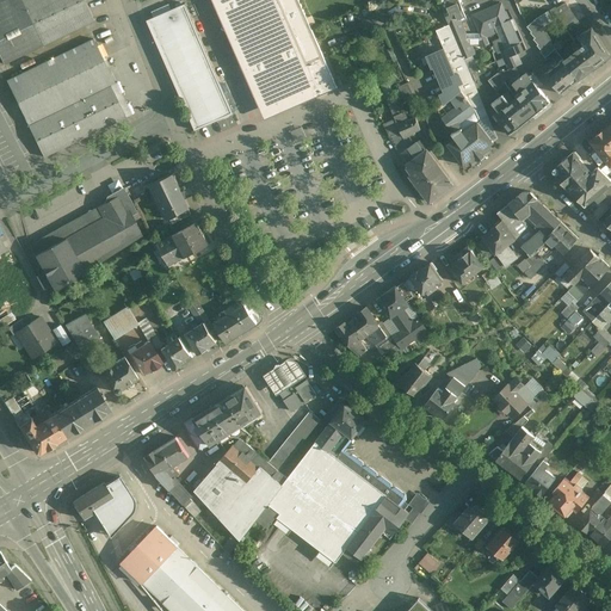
[(84,0),(0,0),(0,56),(4,65),(94,20),(84,0)]
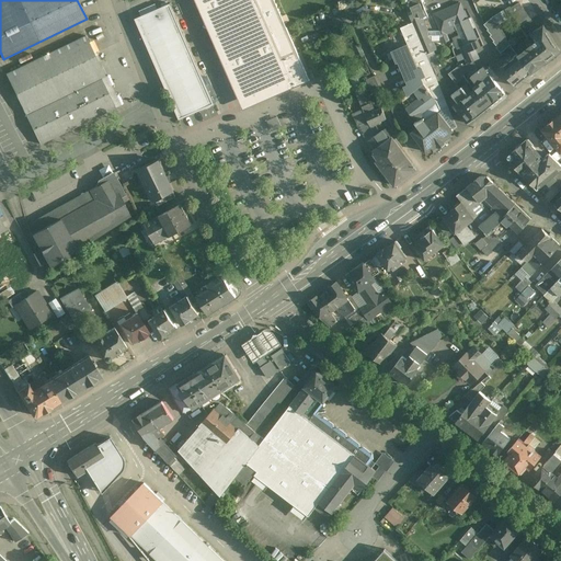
[(284,66),(255,0),(194,0),(237,94),(245,90),(251,101),(292,83),(294,88),(310,81),(300,58),(284,66)]
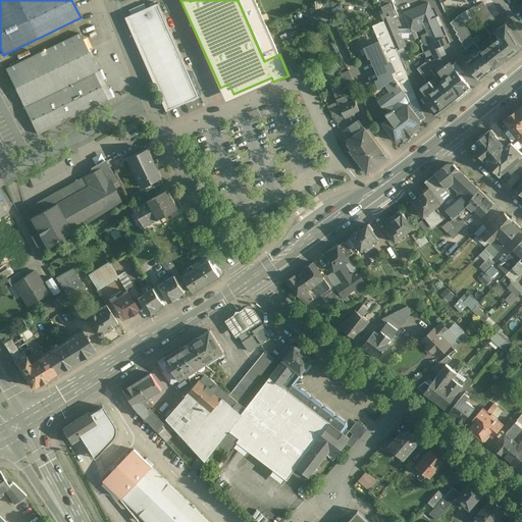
[(399,15),(392,0),(387,0),(376,5),(383,21),(383,22),(399,15)]
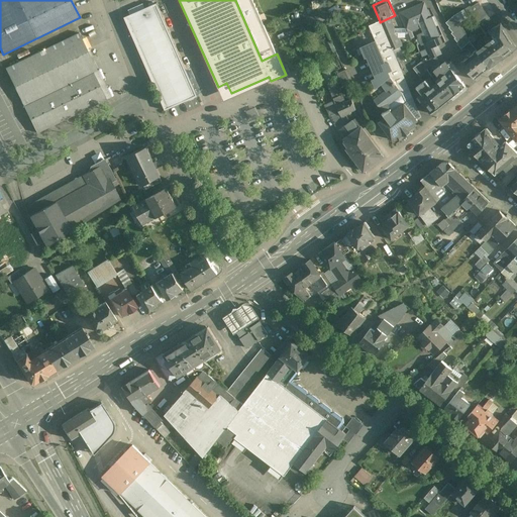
[(480,1),(471,6),(470,5),(466,8),(467,8),(471,14),(471,15),(473,13),(472,13),(483,7),(480,1)]
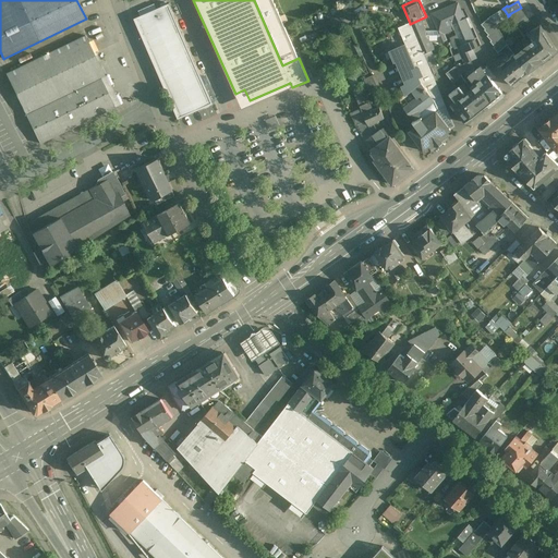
[(214,104),(169,3),(134,19),(178,119),(214,104)]
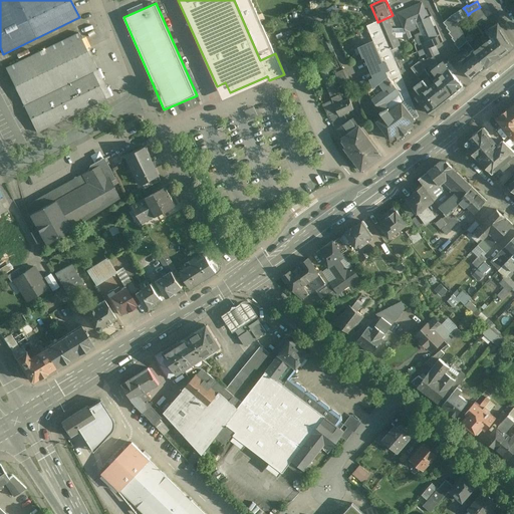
[(421,4),(412,8),(418,22),(429,17),(426,10),(424,11),(421,4)]
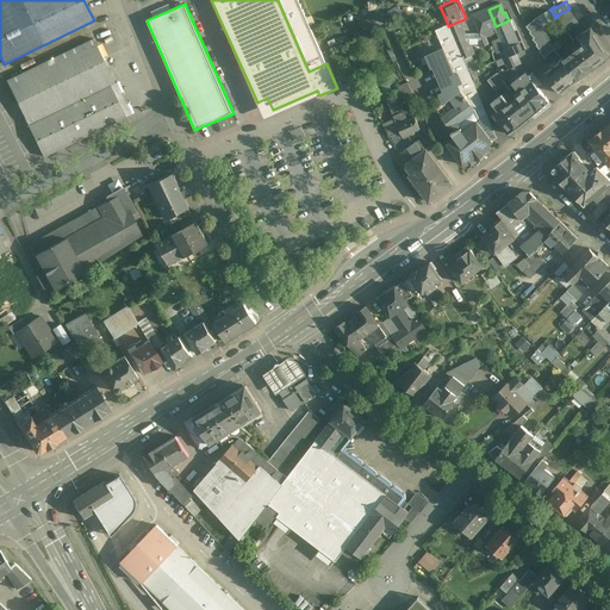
[(570,8),(556,16),(558,16),(566,29),(578,20),(570,8)]
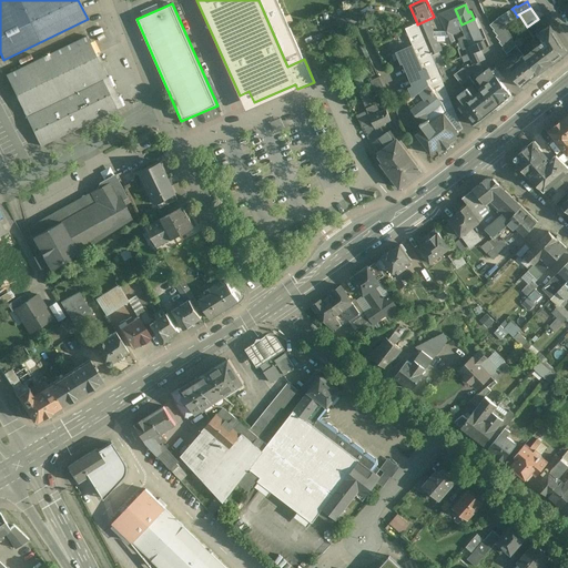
[(434,32),(440,47),(455,41),(452,33),(463,29),(462,24),(455,9),(439,16),(446,31),(434,32)]
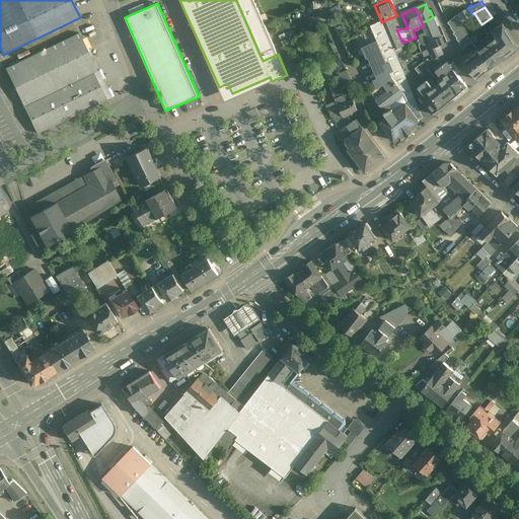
[(468,8),(459,14),(462,20),(472,14),(468,8)]
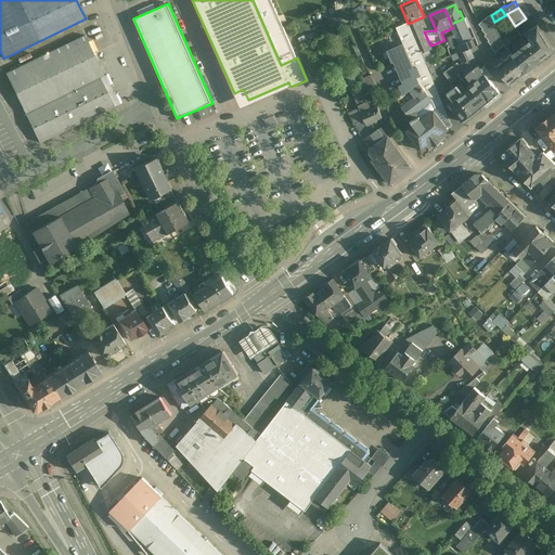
[(502,39),(489,15),(480,24),(485,28),(483,29),(488,34),(486,36),(490,40),(489,41),(493,47),(502,39)]
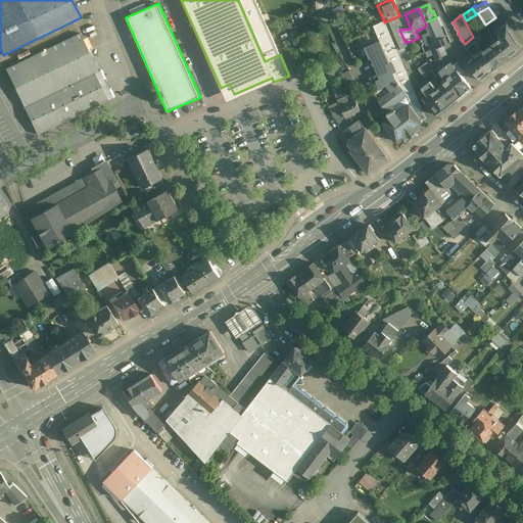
[(399,30),(395,18),(399,16),(399,15),(384,22),(391,38),(396,50),(407,46),(406,43),(399,30)]
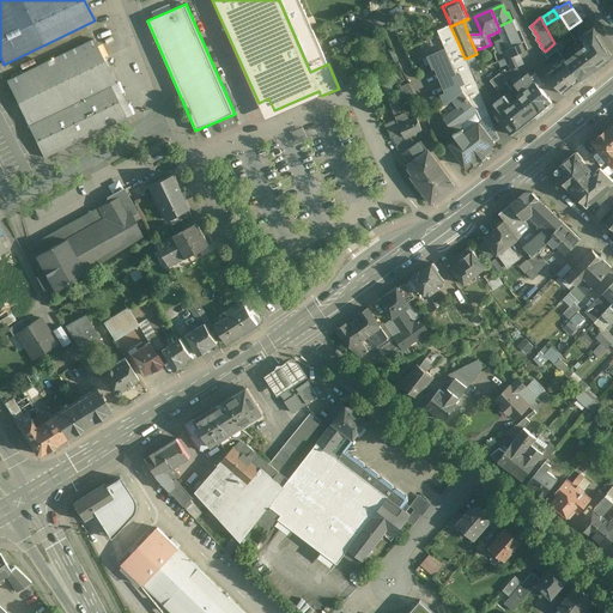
[(515,19),(511,20),(498,26),(499,31),(503,37),(496,41),(501,53),(503,52),(510,70),(503,72),(505,80),(521,73),(514,55),(527,49),(515,19)]
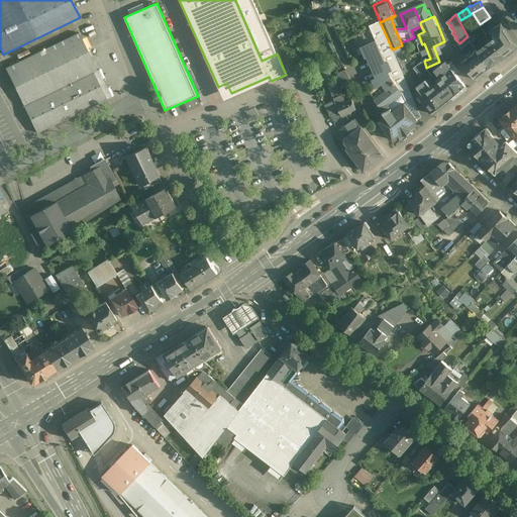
[(380,21),(369,25),(376,41),(387,37),(380,22),(380,21)]
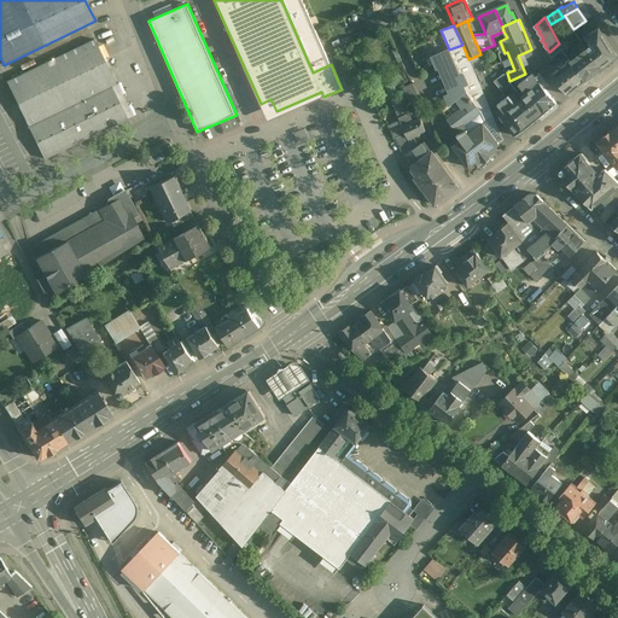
[(617,56),(600,28),(592,33),(592,31),(586,35),(592,45),(587,48),(602,68),(617,56)]
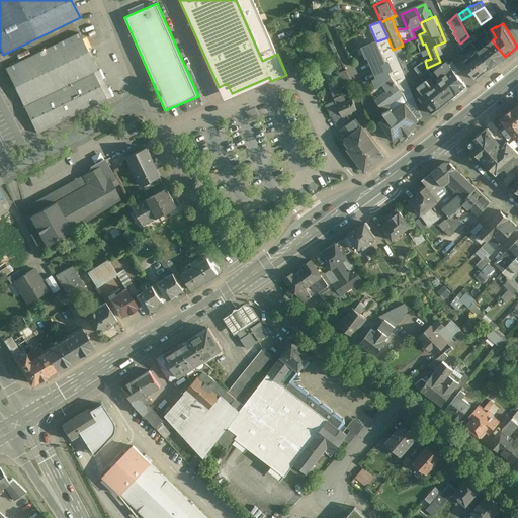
[(79,33),(6,69),(24,105),(94,72),(97,71),(79,33)]
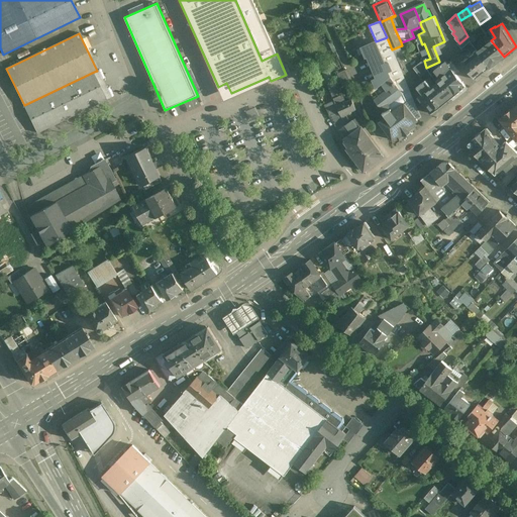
[(491,40),(487,34),(484,36),(487,40),(486,41),(488,43),(478,50),(490,67),(504,57),(491,40)]
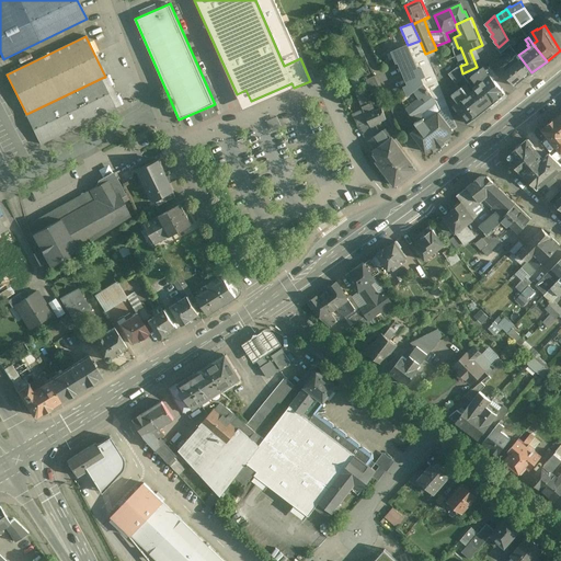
[(425,54),(420,41),(408,45),(391,53),(396,65),(399,63),(411,92),(400,101),(414,118),(422,112),(443,95),(425,54)]
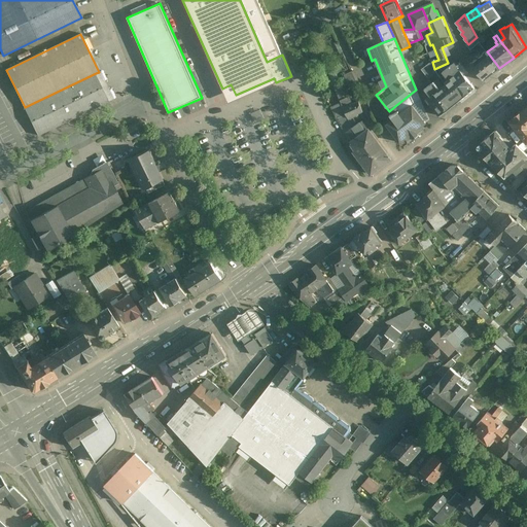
[(487,51),(486,50),(470,63),(484,80),(499,68),(487,51)]
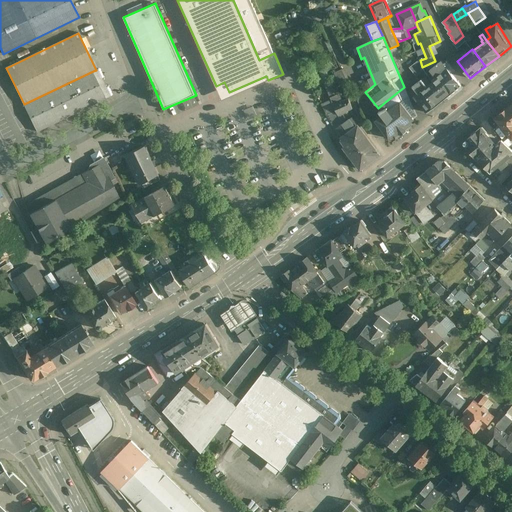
[(453,68),(447,60),(444,62),(442,60),(430,69),(436,76),(431,80),(433,81),(446,98),(461,85),(449,71),(453,68)]
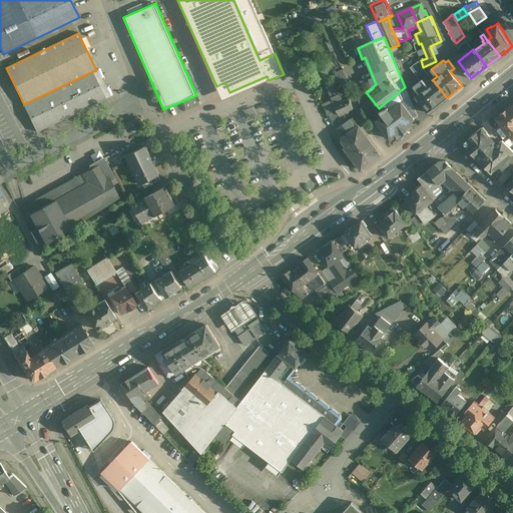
[(421,62),(413,69),(417,75),(425,70),(423,67),(421,62)]
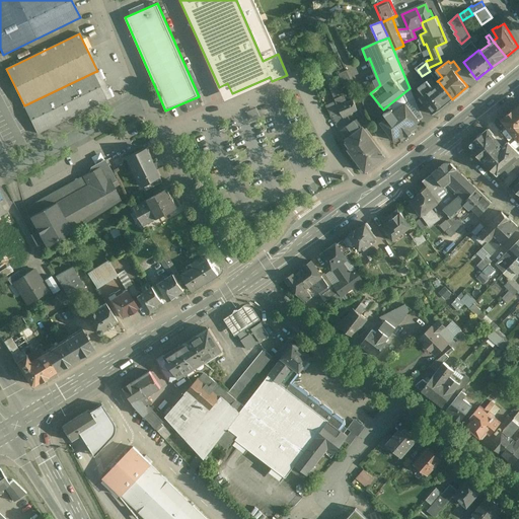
[(359,80),(353,67),(346,70),(352,83),(359,80)]
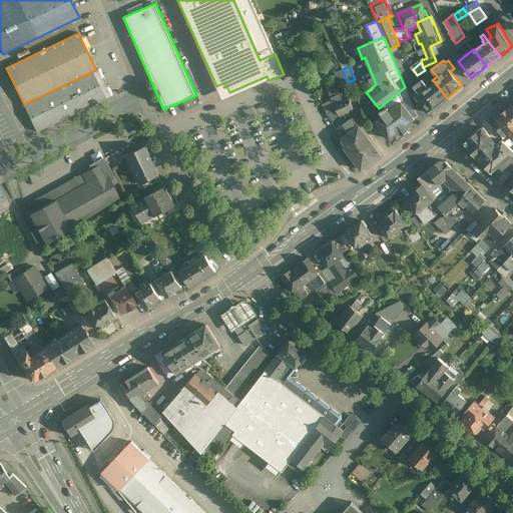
[(348,82),(342,69),(335,73),(341,86),(348,82)]
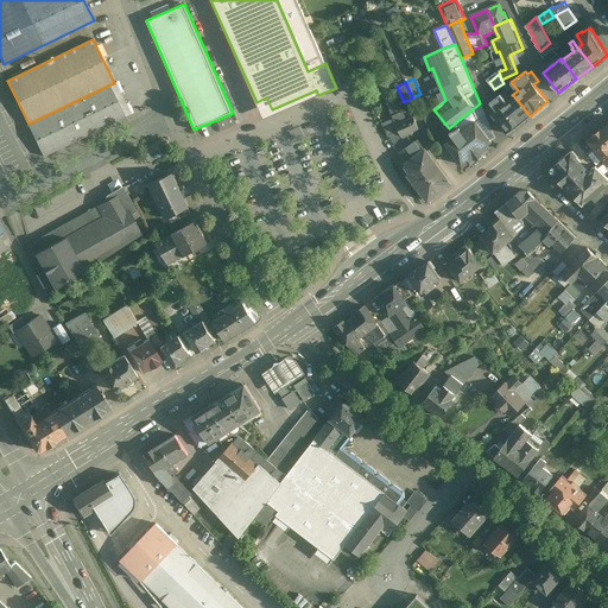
[(111,84),(29,124),(44,157),(126,116),(111,84)]
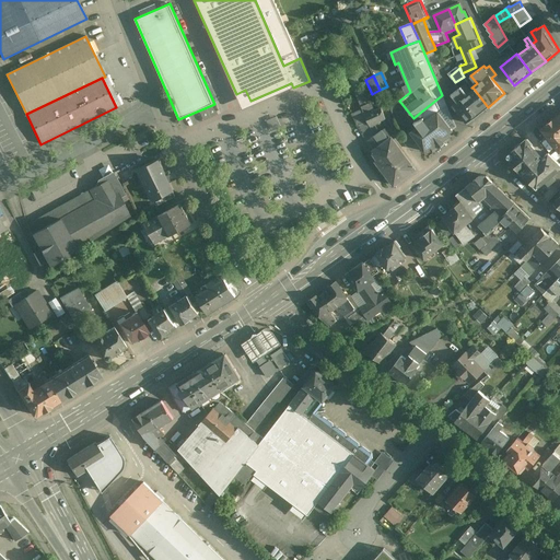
[(470,92),(464,84),(451,94),(452,97),(454,100),(453,101),(455,104),(455,105),(461,112),(458,113),(463,119),(465,118),(468,123),(488,107),(474,89),(470,92)]
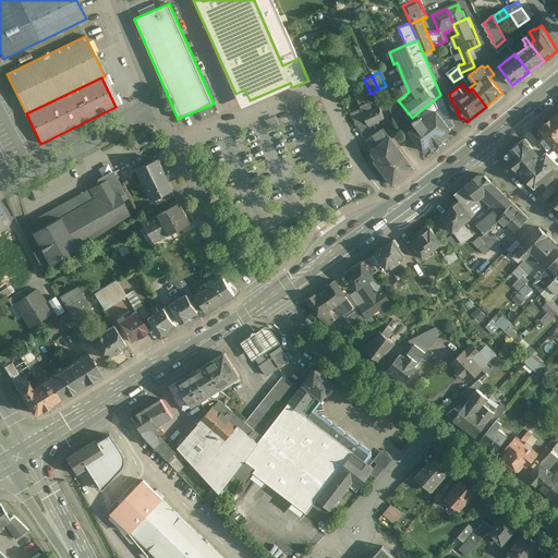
[(363,97),(359,87),(352,89),(356,99),(363,97)]
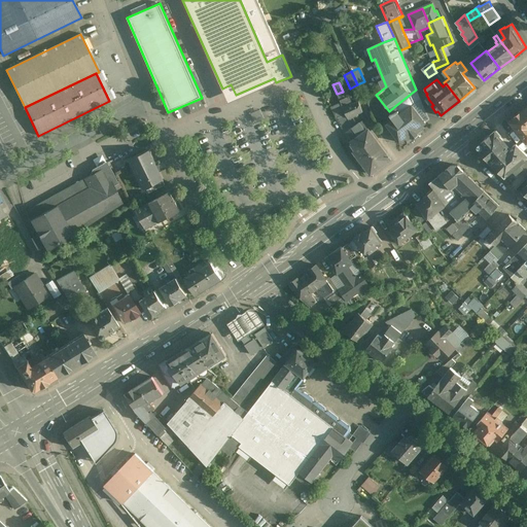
[(343,92),(337,94),(340,100),(347,97),(345,91),(343,92)]
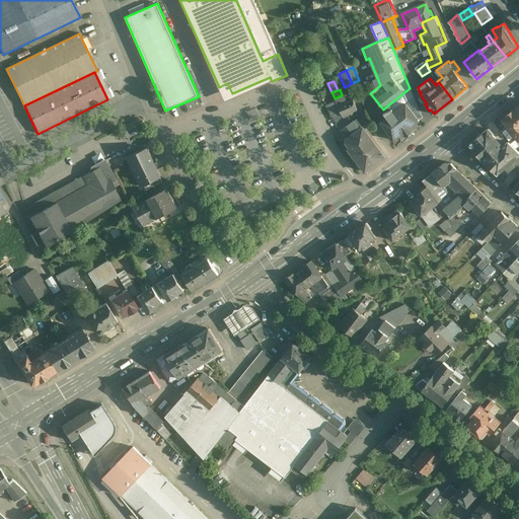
[(342,95),(335,98),(336,100),(338,105),(347,101),(344,94),(342,95)]
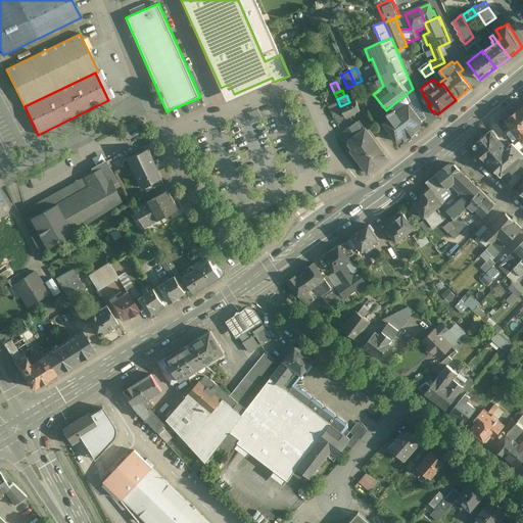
[(349,102),(340,106),(349,127),(354,123),(351,114),(360,110),(355,100),(349,102)]
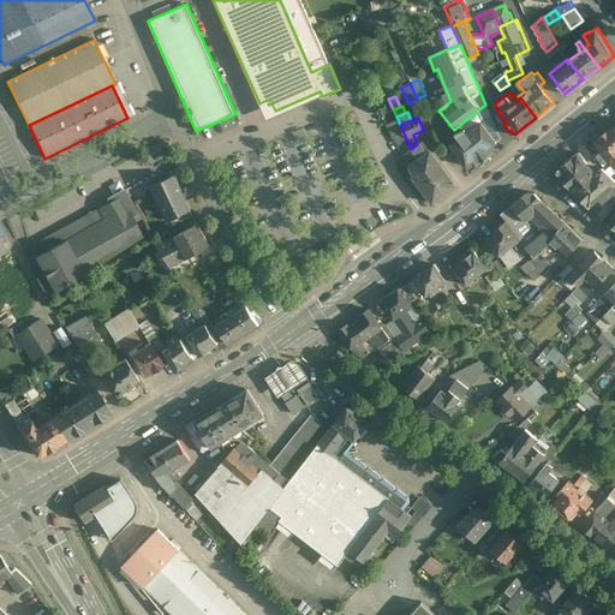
[(400,125),(398,119),(386,124),(393,138),(404,154),(411,149),(400,125)]
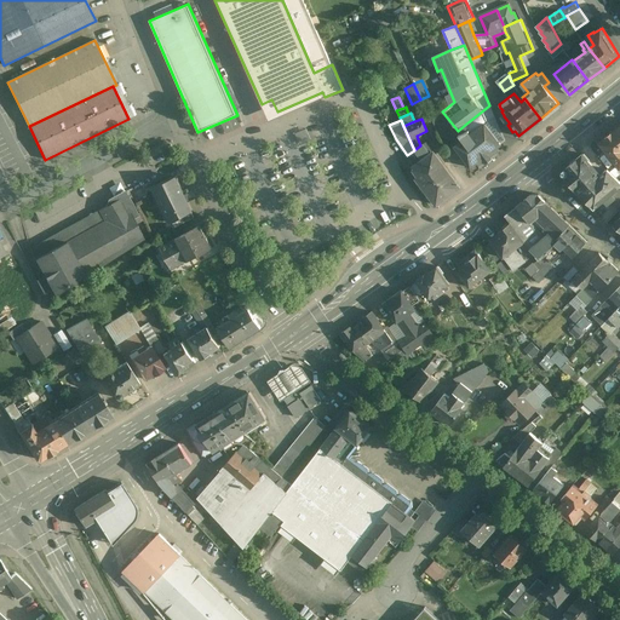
[(464,139),(455,147),(471,167),(478,161),(482,166),(497,155),(492,150),(500,144),(484,124),(474,132),(464,139)]
